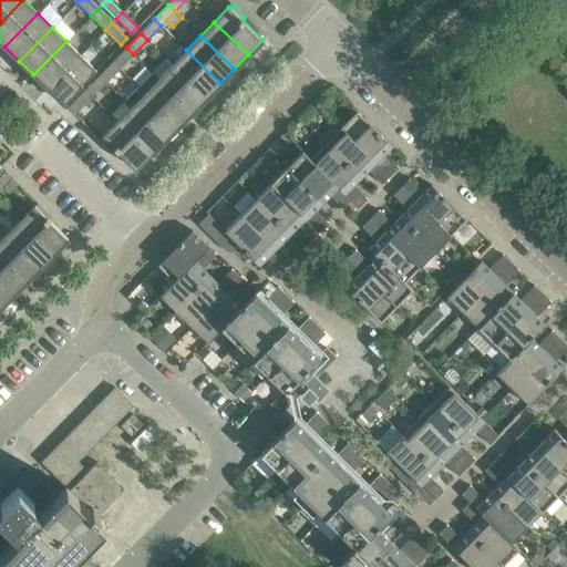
[(33,74),(48,89),(81,55),(66,41),(33,74)]
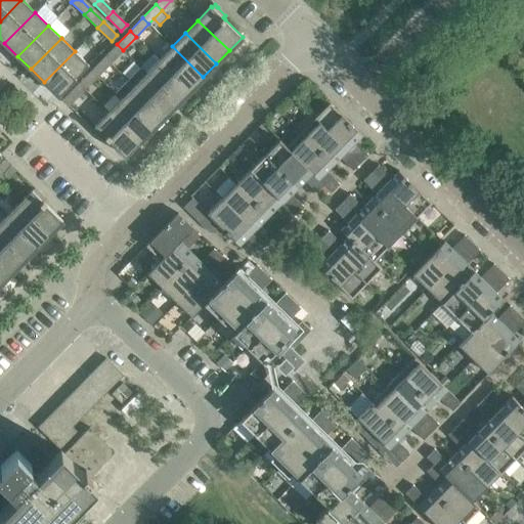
[(117,44),(104,57),(110,62),(123,50),(117,44)]
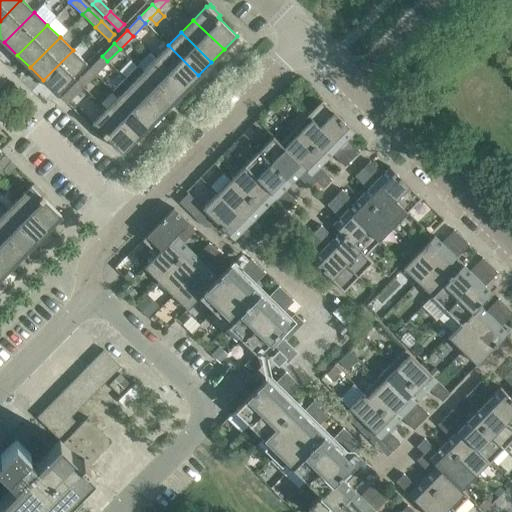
[(155,58),(186,88),(198,75),(168,45),(155,58)]
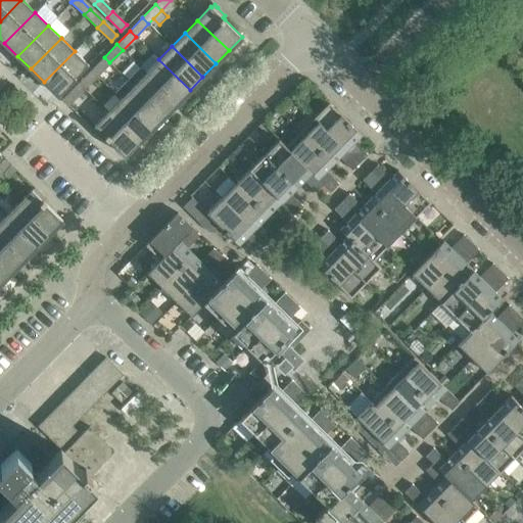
[(57,95),(88,64),(75,51),(44,82),(57,95)]
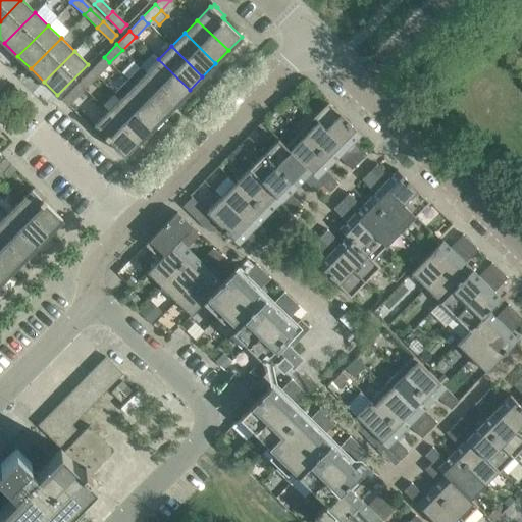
[(176,103),(190,90),(158,59),(152,53),(139,65),(146,72),(176,103)]
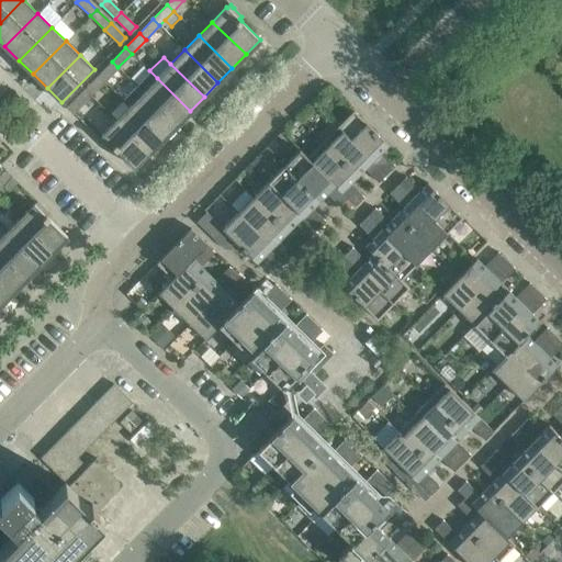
[(117,67),(112,62),(98,76),(104,81),(117,67)]
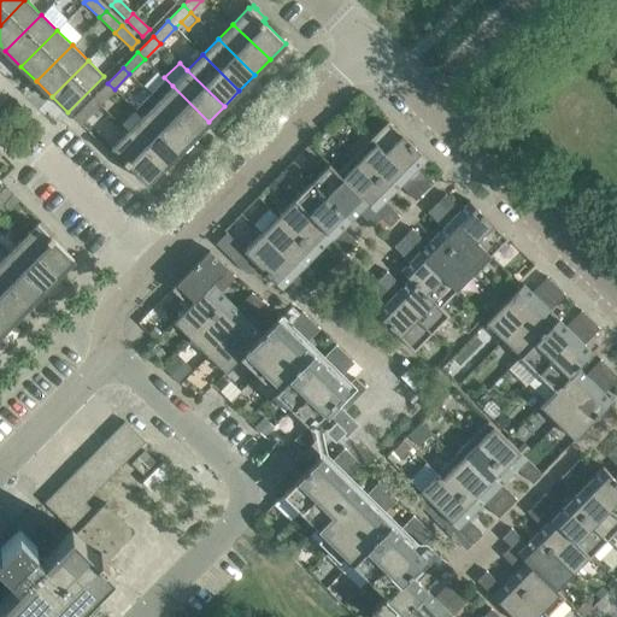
[(194,136),(209,122),(172,86),(164,77),(148,93),(157,101),(194,136)]
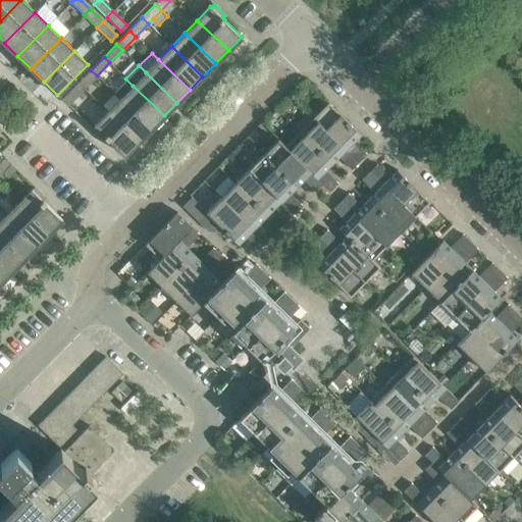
[(91,70),(77,83),(84,89),(97,75),(91,70)]
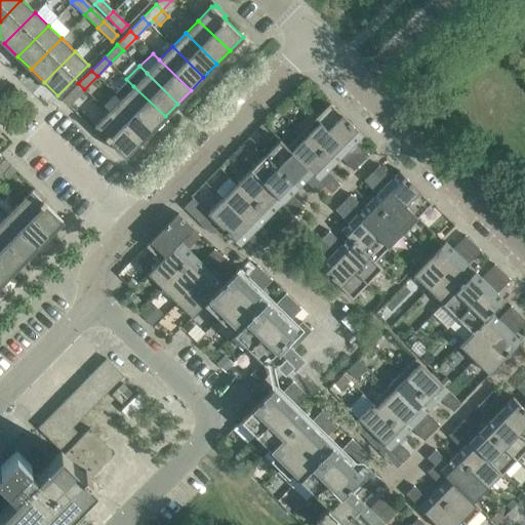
[(152,129),(165,116),(133,86),(126,79),(114,92),(121,99),(152,129)]
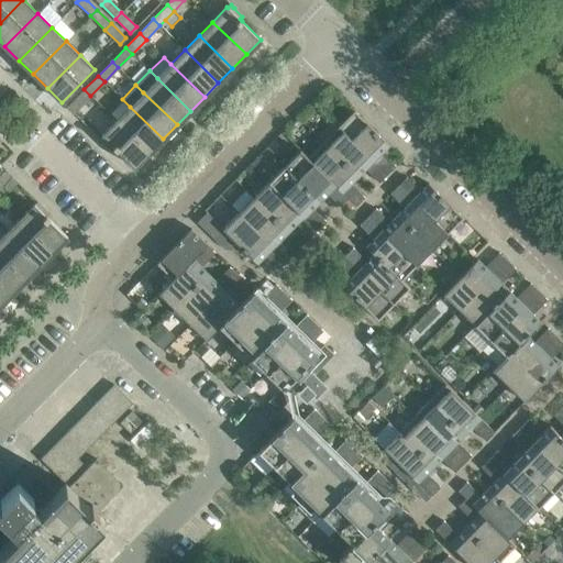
[(90,96),(84,89),(67,107),(74,113),(90,96)]
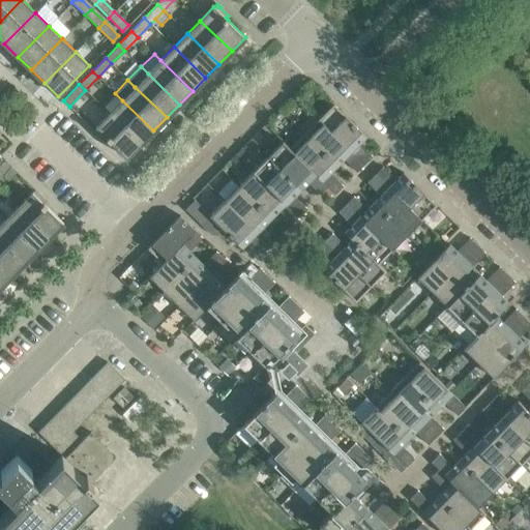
[(122,100),(109,113),(140,144),(153,130),(122,100)]
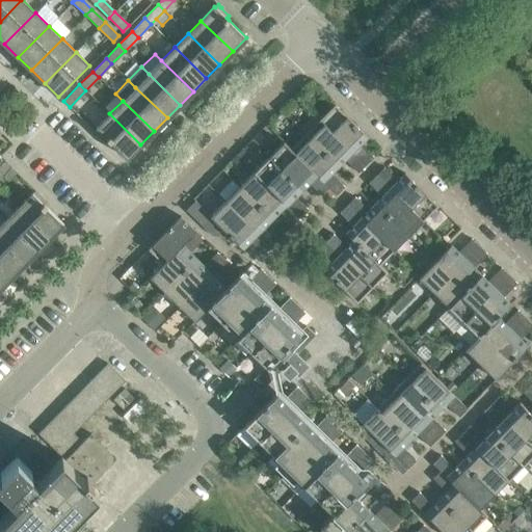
[(335,104),(319,120),(366,165),(373,157),(367,151),(362,151),(357,145),(367,136),(335,104)]
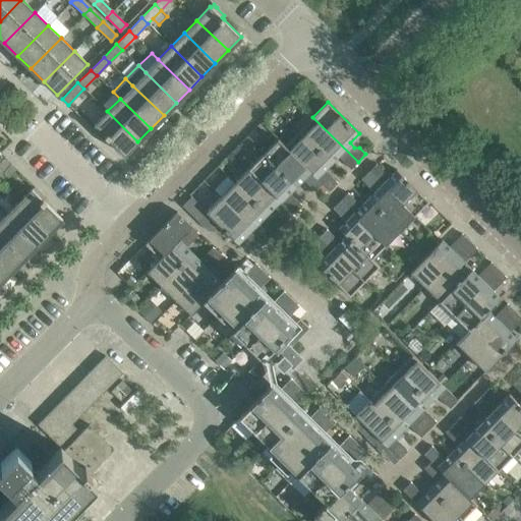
[(107,138),(124,156),(137,141),(107,111),(94,125),(94,126),(92,128),(95,131),(103,138),(105,136),(107,139),(107,138)]
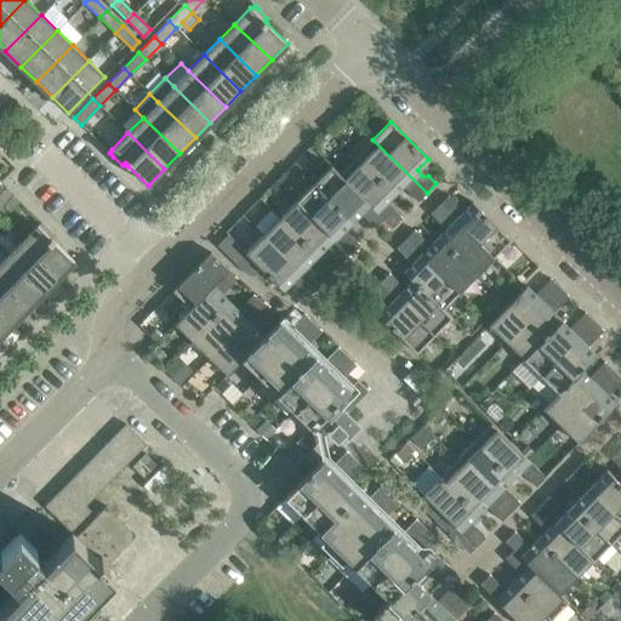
[(417,201),(427,193),(372,140),(355,157),(394,194),(405,183),(410,188),(410,194),(417,201)]
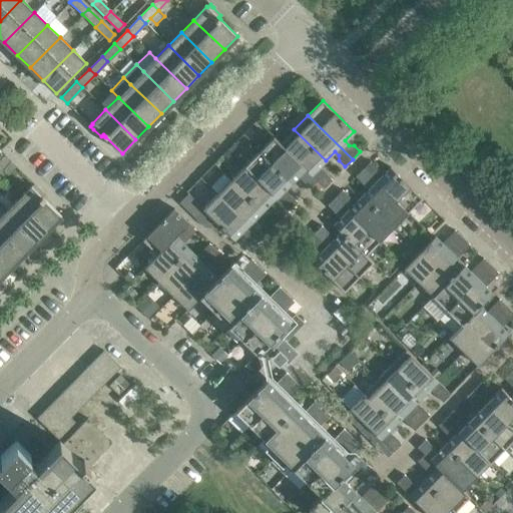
[(317,169),(326,160),(294,129),(281,143),(280,143),(318,180),(317,180),(324,187),(332,179),(326,173),(321,173),(317,169)]
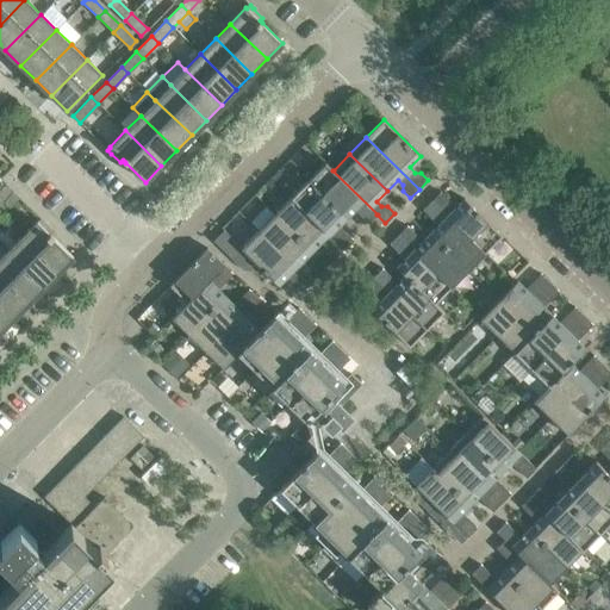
[(307,180),(346,217),(356,205),(361,211),(361,216),(368,224),(377,215),(378,215),(332,170),(334,170),(324,162),(307,180)]
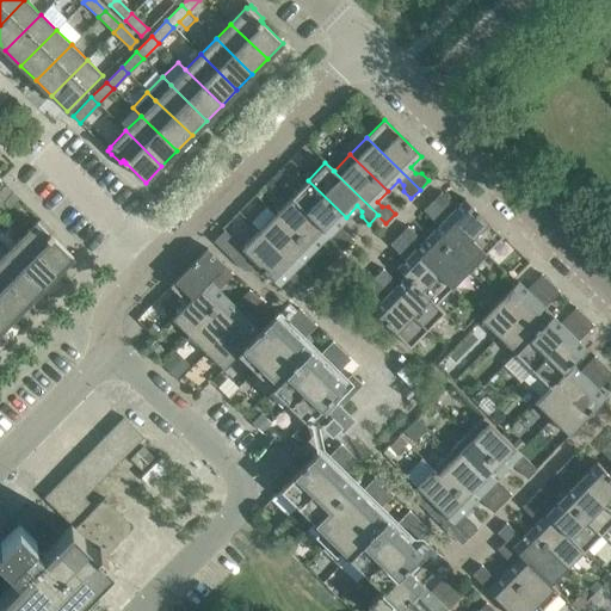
[(335,228),(346,217),(308,180),(291,197),(345,250),(353,240),(346,233),(340,233),(335,228)]
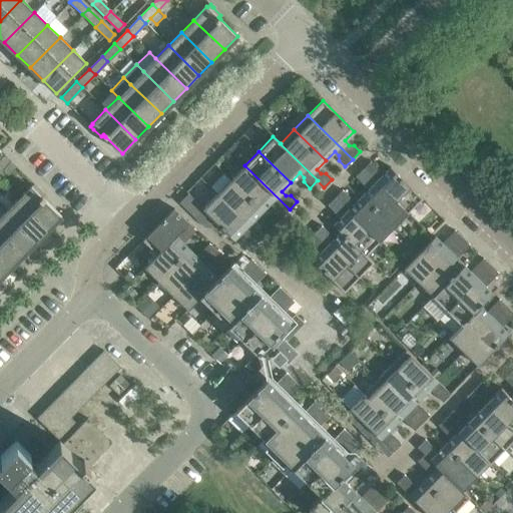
[(0,170),(10,160),(5,155),(0,159),(0,170)]
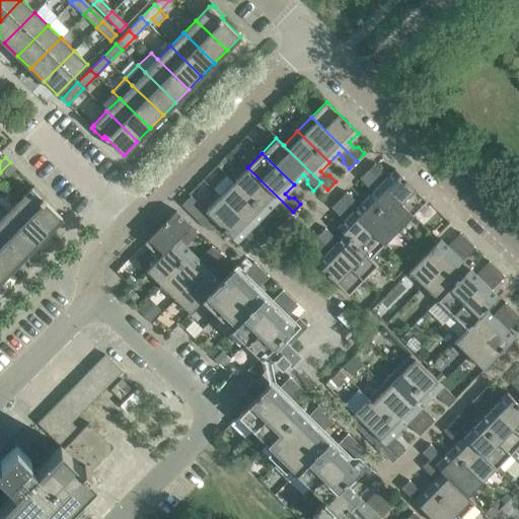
[(374,163),(367,170),(412,215),(427,201),(394,169),(385,178),(381,174),(381,169),(374,163)]
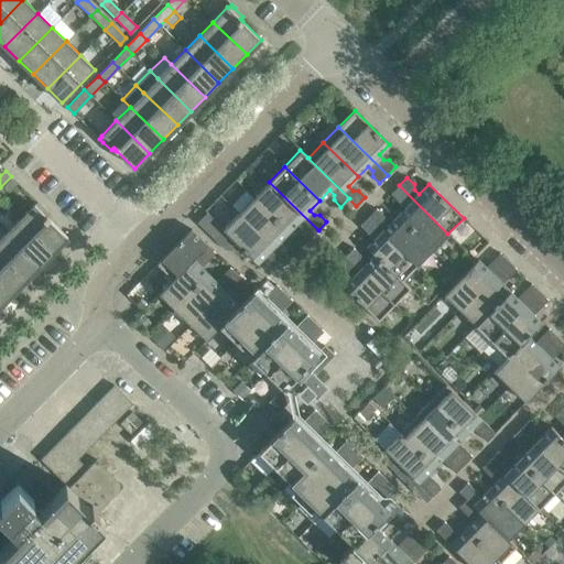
[(303,231),(310,238),(318,230),(269,182),(253,197),(289,231),(299,221),(303,226),(303,231)]
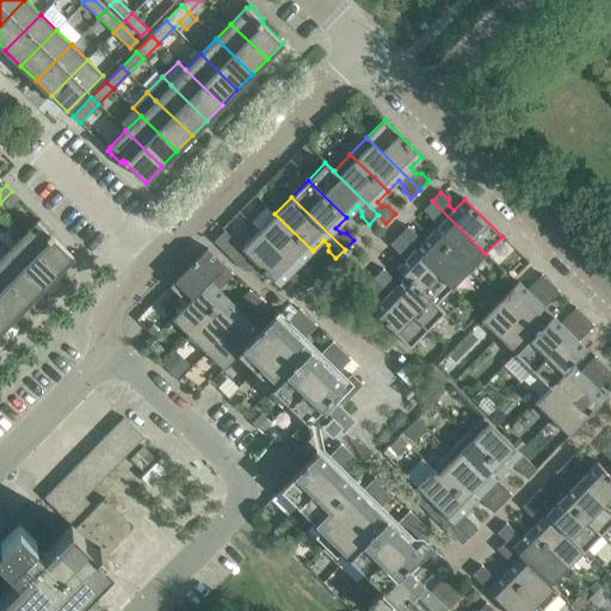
[(485,253),(432,201),(423,210),(431,217),(437,217),(442,222),(431,233),(468,270),(485,253)]
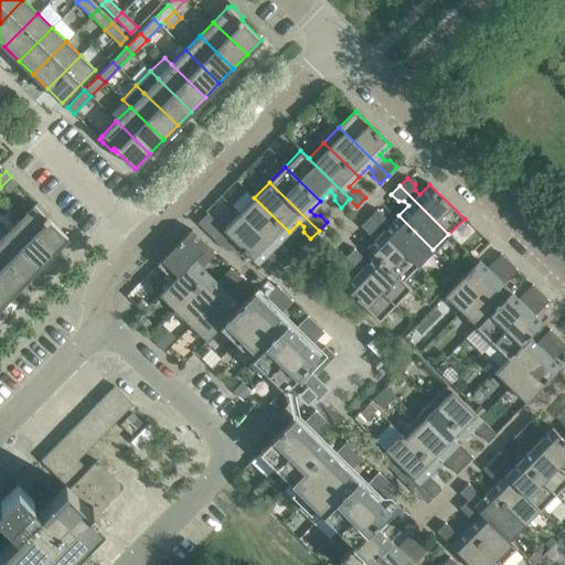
[(254,198),(238,213),(288,262),(296,254),(289,246),(284,246),(279,242),(289,232),(254,198)]
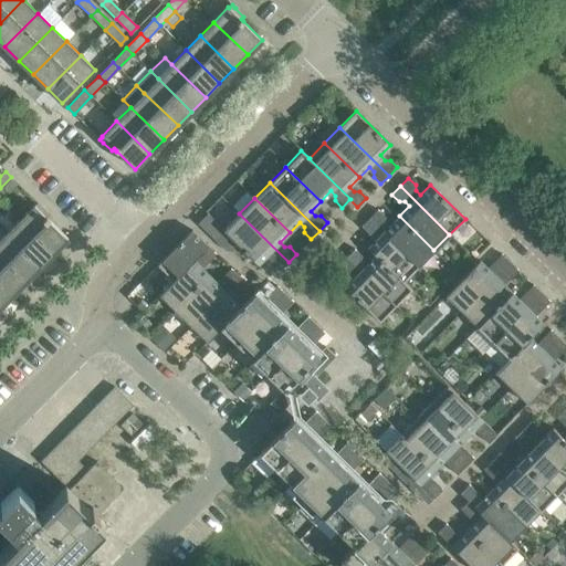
[(34,205),(19,220),(53,253),(67,238),(49,220),(49,219),(46,217),(49,215),(41,207),(41,206),(38,203),(34,206),(34,205)]
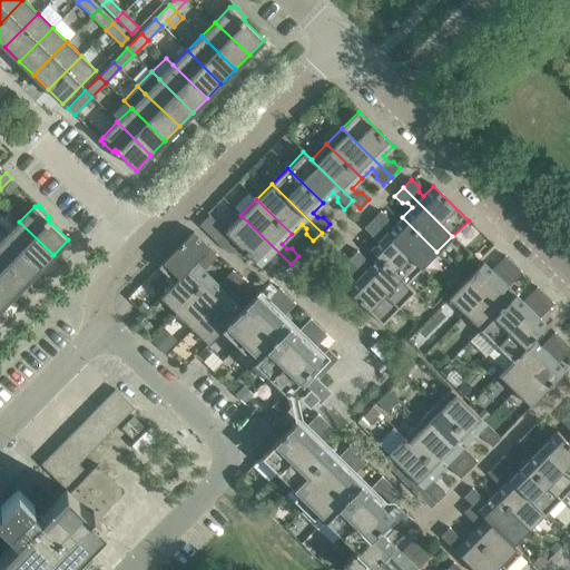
[(421,268),(436,252),(402,217),(392,227),(387,223),(387,218),(380,210),(372,219),(421,268)]
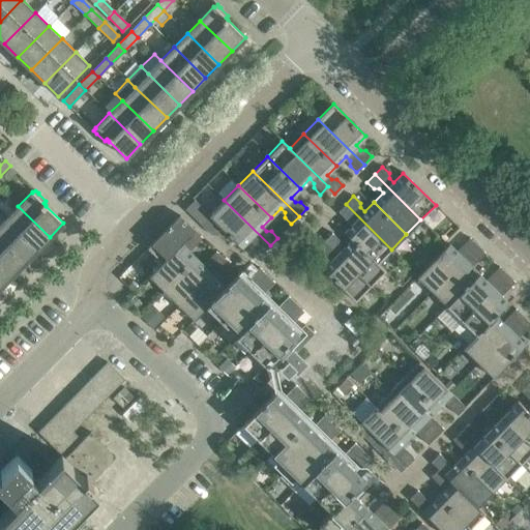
[(215,234),(222,228),(209,215),(209,214),(194,200),(185,209),(211,235),(215,234)]
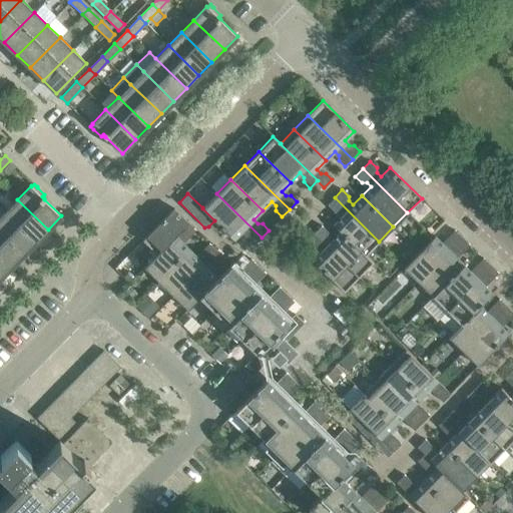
[(247,238),(253,245),(262,237),(216,193),(202,207),(202,208),(214,220),(233,239),(243,230),(247,234),(247,238)]
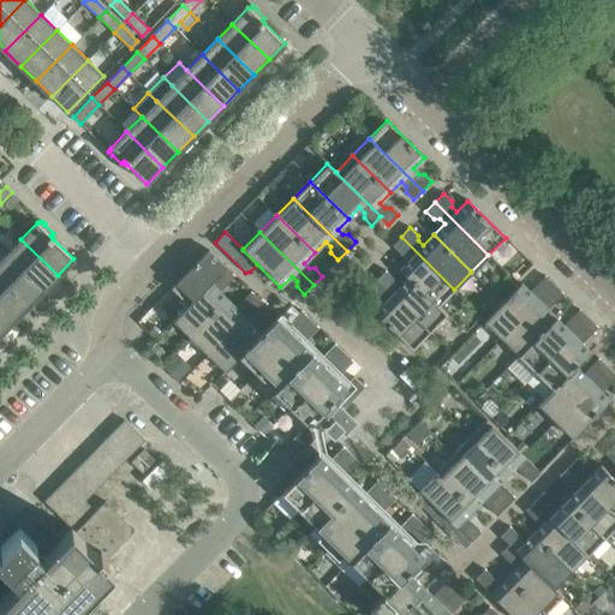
[(439,306),(454,290),(401,237),(392,246),(400,254),(406,254),(411,258),(399,269),(408,278),(437,306),(439,306)]
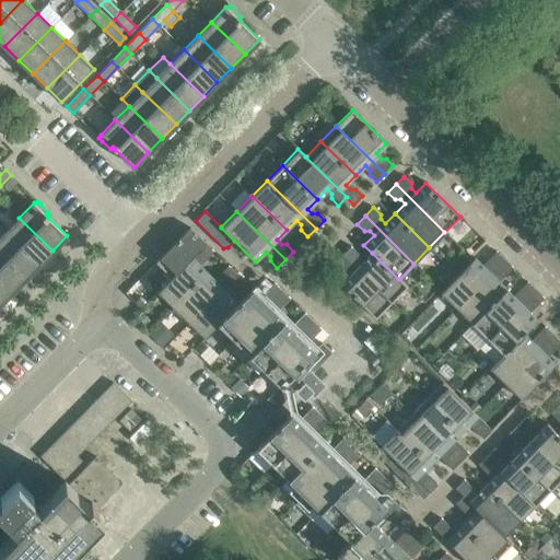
[(38,265),(53,251),(19,218),(6,232),(38,265)]
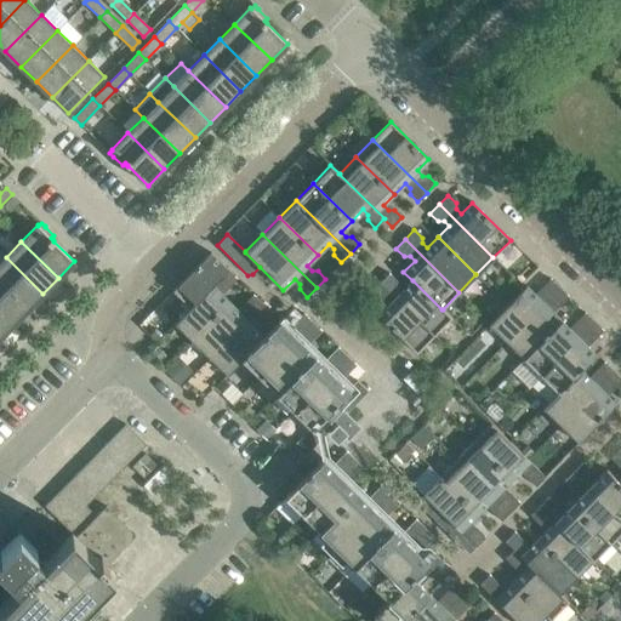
[(189,307),(191,308),(227,269),(210,252),(172,290),(189,307)]
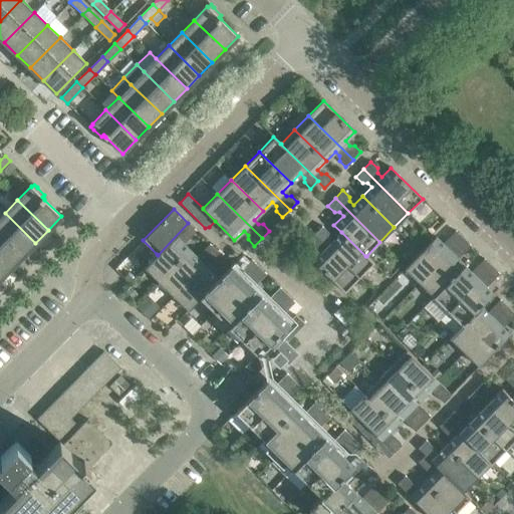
[(0,233),(23,255),(35,243),(5,213),(0,217),(0,233)]
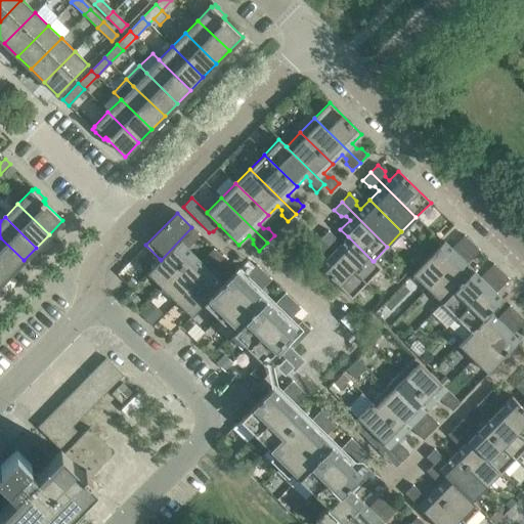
[(200,235),(191,227),(161,260),(160,259),(147,272),(162,288),(193,255),(184,246),(188,242),(193,242),(200,235)]
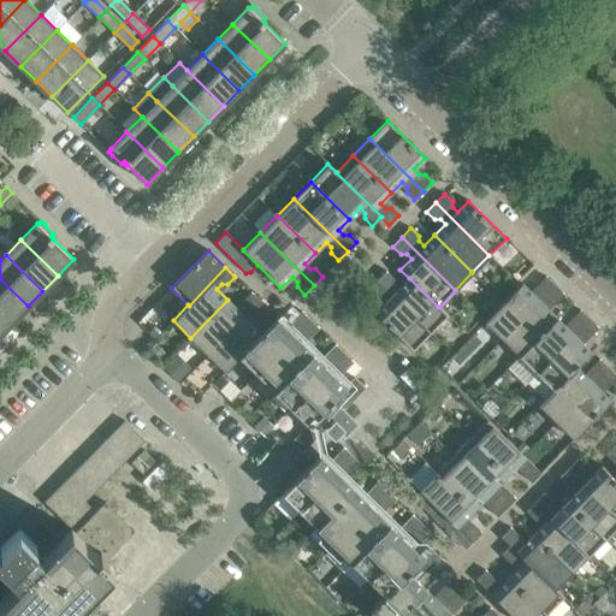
[(448,315),(439,307),(438,307),(409,278),(398,289),(394,284),(394,278),(385,271),(377,280),(431,332),(448,315)]
